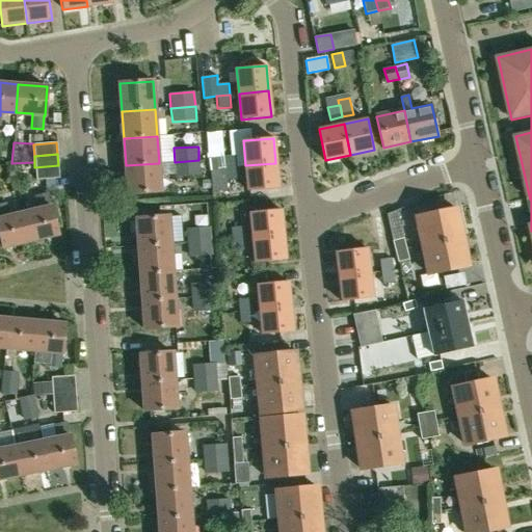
[(236,156),(223,156),(224,167),(237,166),(236,156)]
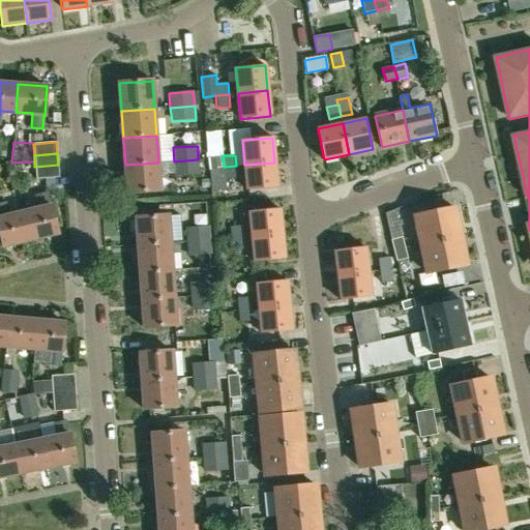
[(198,159),(174,162),(175,176),(199,174),(198,159)]
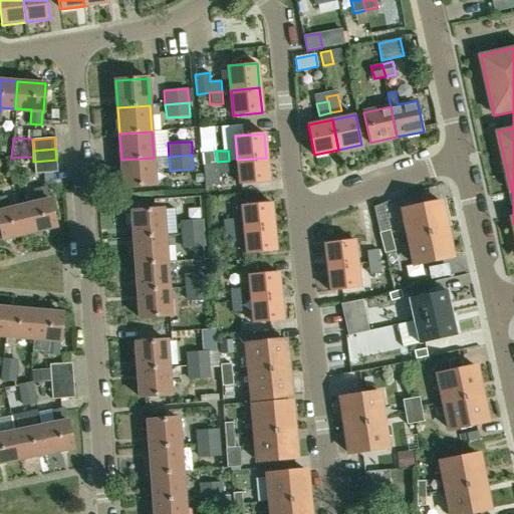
[(154,158),(121,160),(123,187),(138,186),(156,185),(154,158)]
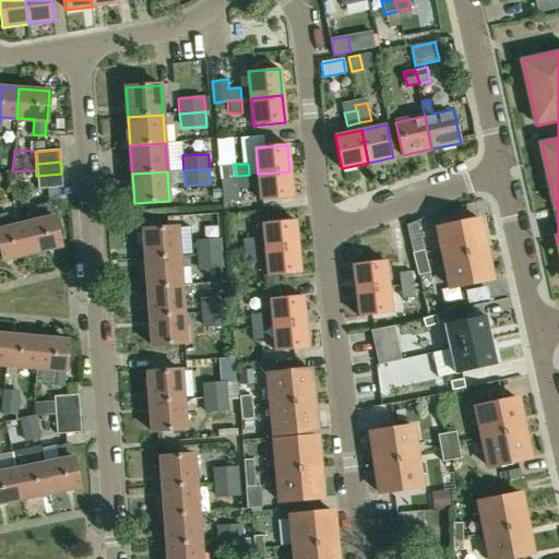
[(289,171),(258,174),(260,200),(292,198),(289,171)]
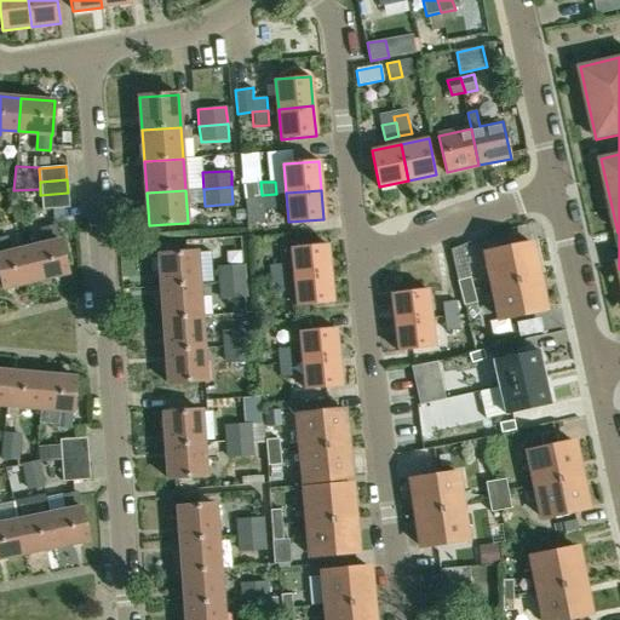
[(68,193),(40,195),(41,210),(69,207),(68,193)]
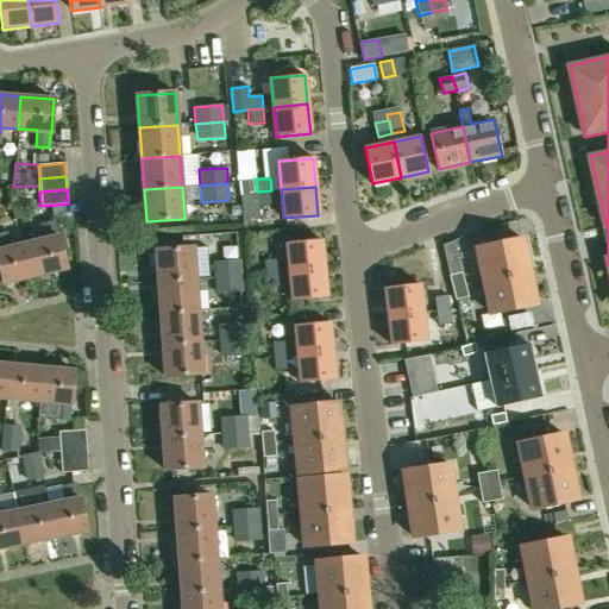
[(271,190),(257,192),(258,195),(259,206),(272,205),(271,190)]
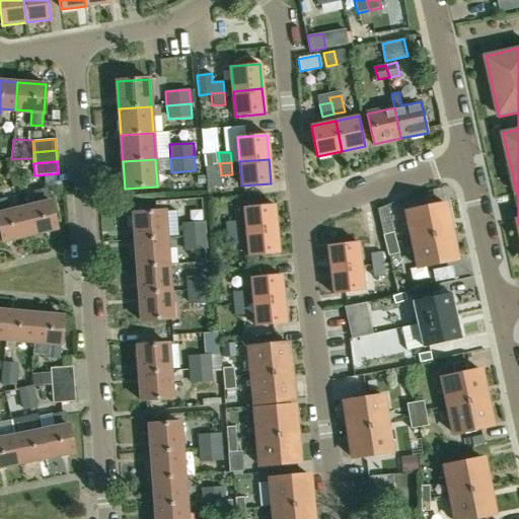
[(38,204),(22,208),(29,235),(56,229),(50,202),(49,202),(46,189),(34,192),(38,204)]
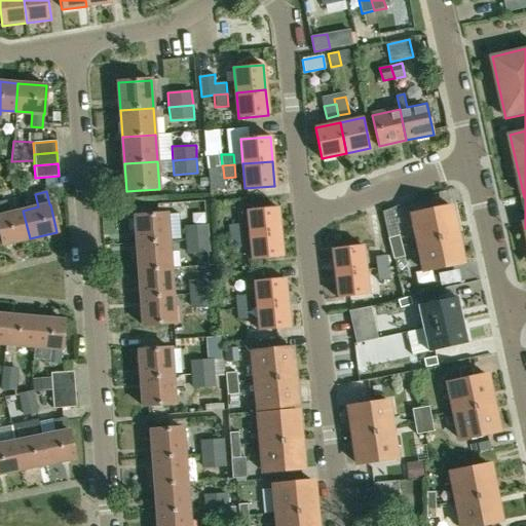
[(5,201),(0,202),(0,236),(2,245),(30,238),(23,211),(8,214),(5,201)]
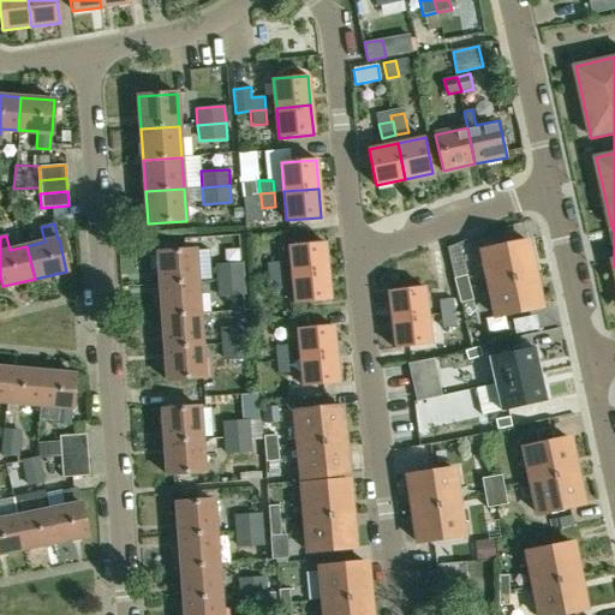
[(187,250),(156,252),(159,285),(197,282),(196,268),(195,250),(202,250),(201,238),(186,239),(187,250)]
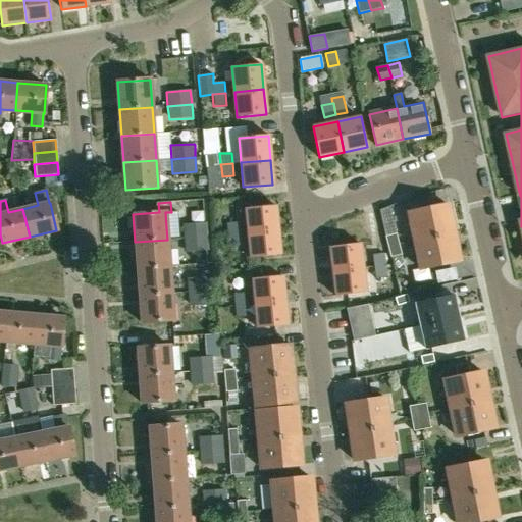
[(379,210),(384,236),(397,232),(390,205),(379,210)]
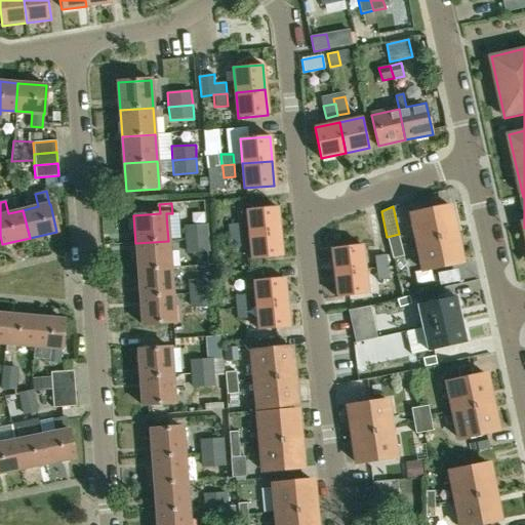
[(409,214),(415,243),(455,234),(449,206),(409,214)]
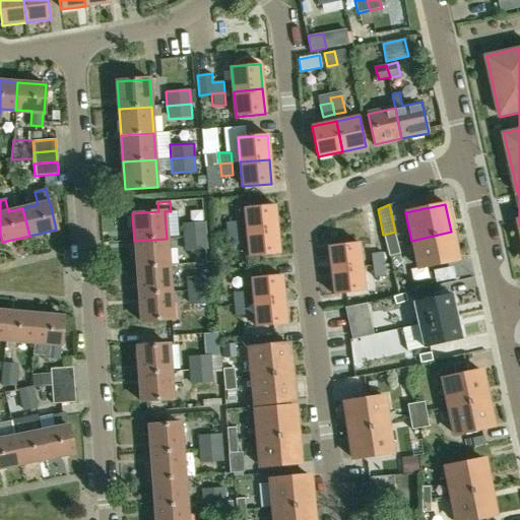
[(275,205),(245,208),(247,233),(277,230),(275,205)]
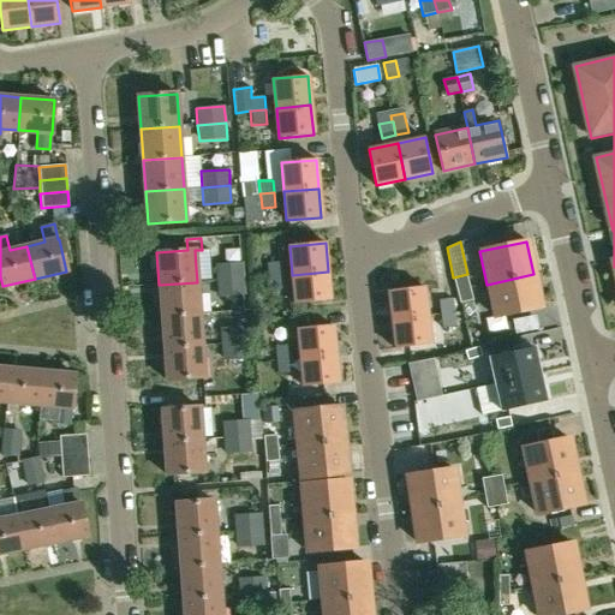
[(281,262),(267,263),(268,276),(282,275),(281,262)]
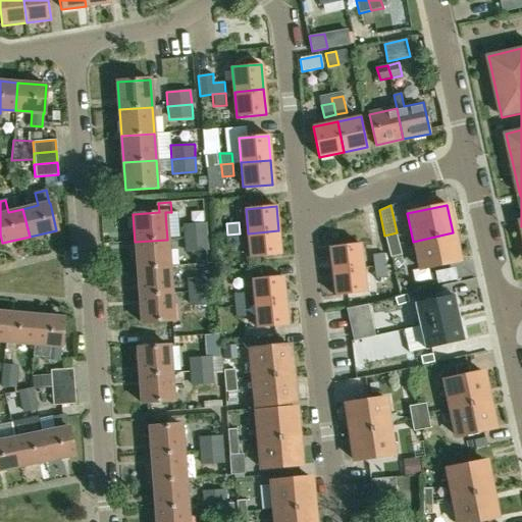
[(205,223),(183,224),(183,225),(184,238),(207,237),(206,223),(205,223)]
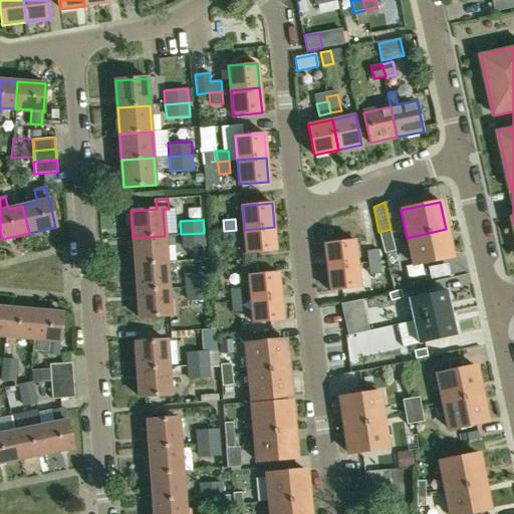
[(326,243),(328,267),(358,264),(355,240),(362,239),(359,220),(331,223),(333,242),(326,243)]
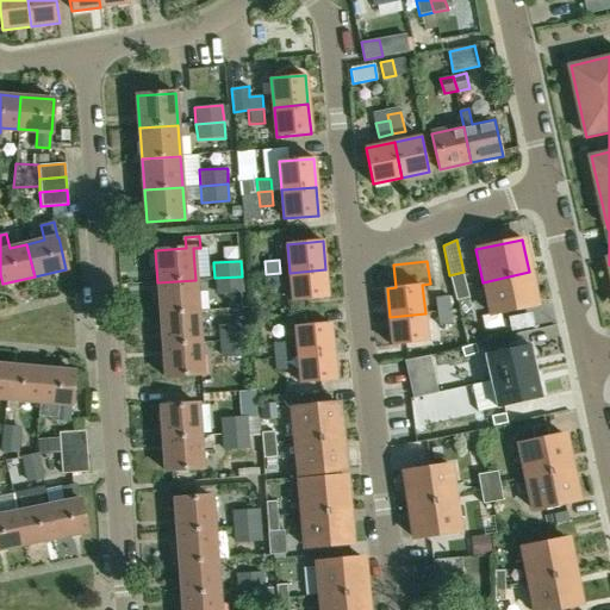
[(437,285),(447,285),(446,261),(436,261),(437,285)]
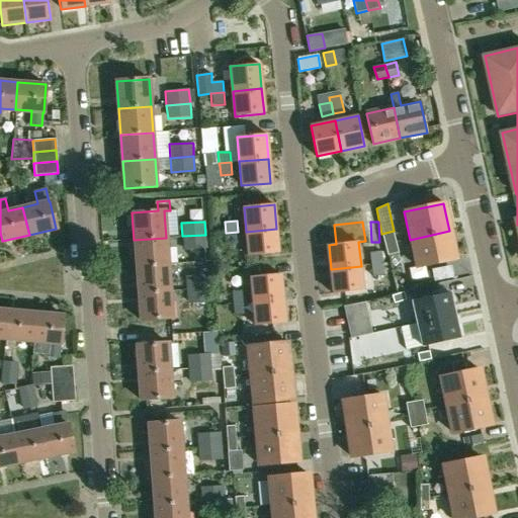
[(276,229),(246,232),(248,256),(278,253),(276,229)]
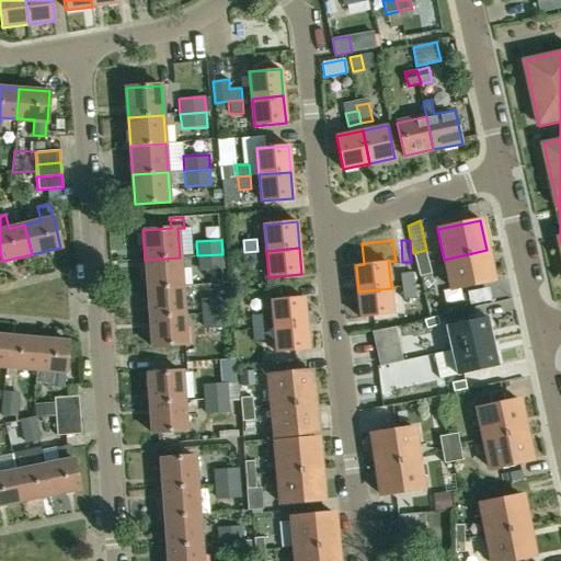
[(487,250),(444,260),(449,289),(492,281),(487,250)]
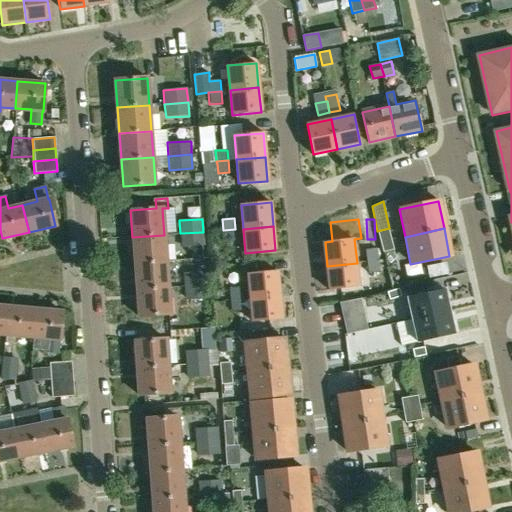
[(235,229),(223,230),(225,243),(236,241),(235,229)]
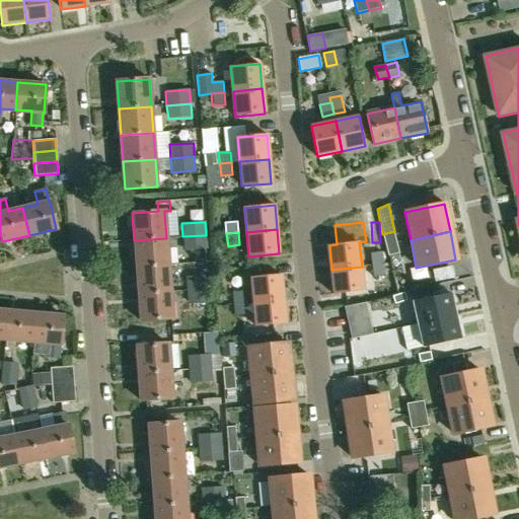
[(385,245),(396,243),(393,232),(383,234),(383,235),(385,245)]
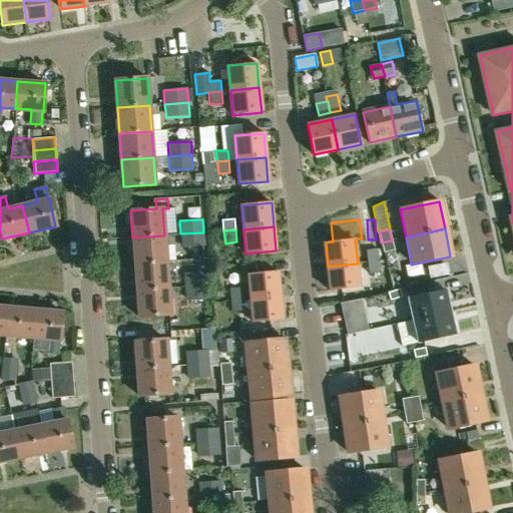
[(203,232),(180,233),(182,247),(203,246),(204,246),(203,232)]
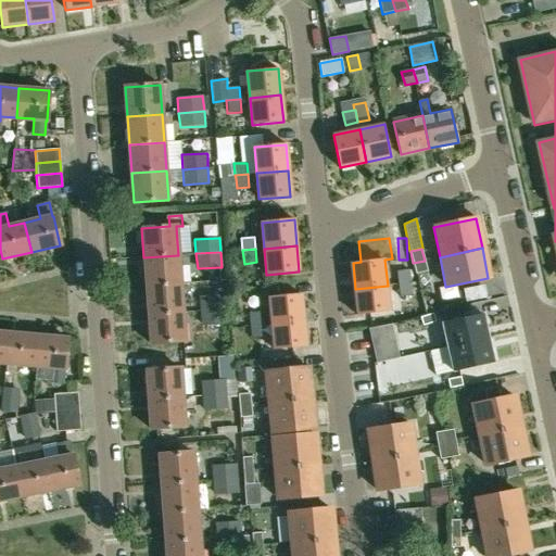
[(178,255),(143,257),(146,286),(180,283),(178,255)]
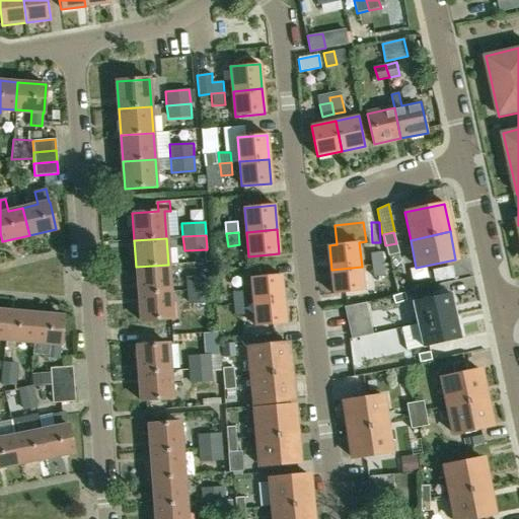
[(386,245),(388,256),(398,253),(396,243),(385,245),(386,245)]
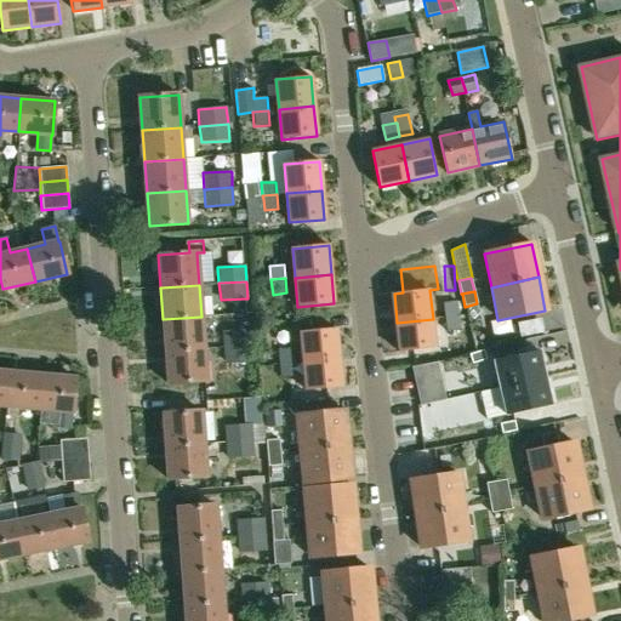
[(444,303),(445,317),(446,317),(466,315),(466,313),(465,313),(463,305),(462,305),(461,301),(449,302),(444,303)]
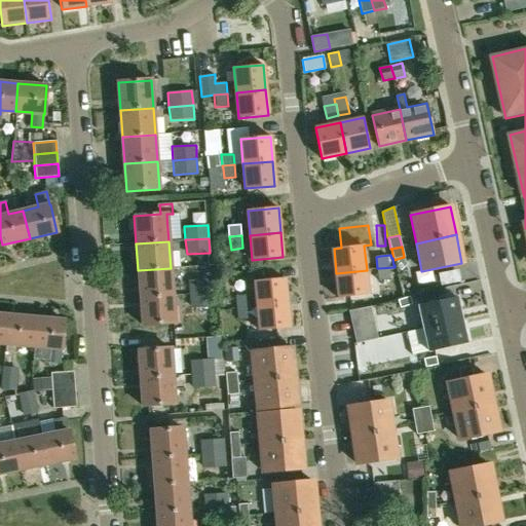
[(236,259),(215,261),(216,273),(237,271),(236,259)]
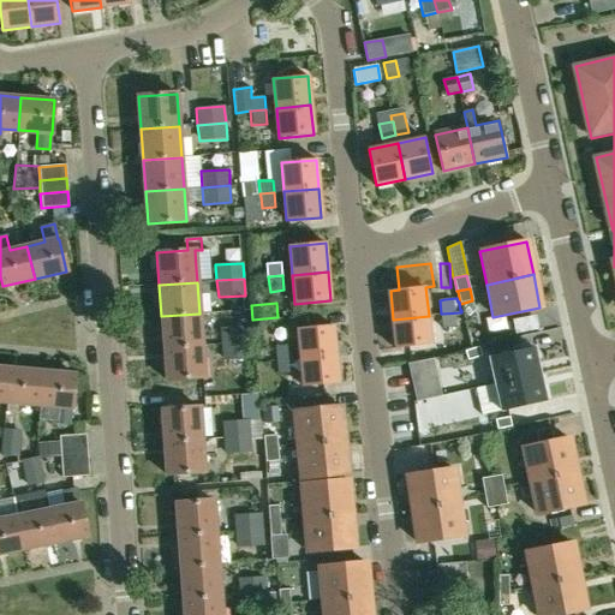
[(463,326),(461,312),(442,314),(441,314),(442,328),(463,326)]
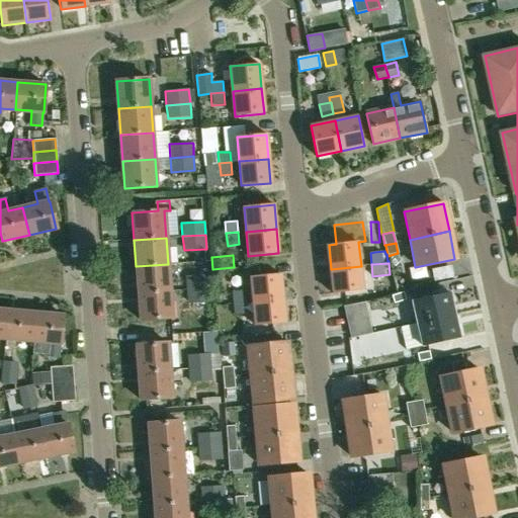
[(168,264),(136,266),(138,292),(170,290),(168,264)]
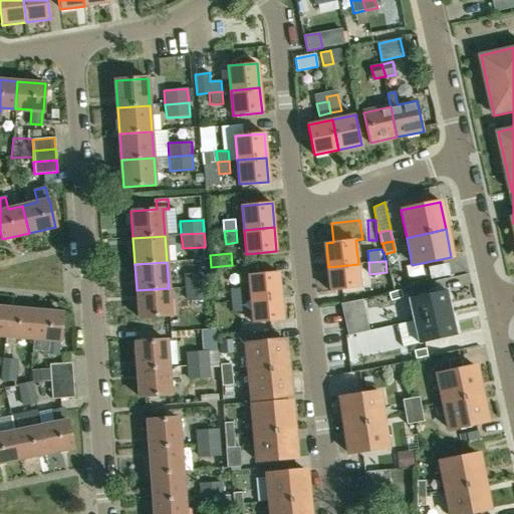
[(361,288),(358,264),(328,267),(331,291),(361,288)]
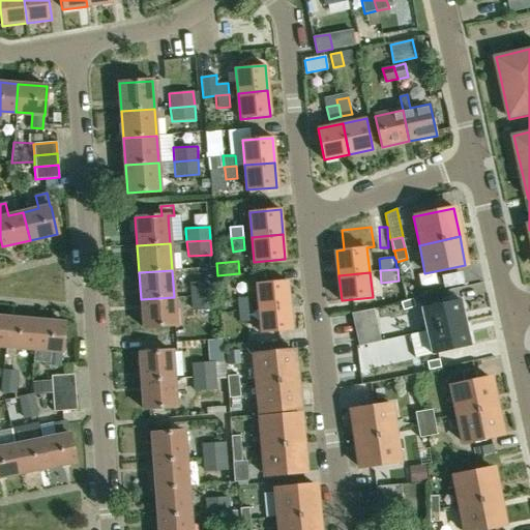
[(193,283),(189,283),(190,296),(214,294),(213,281),(212,281),(206,282),(193,283)]
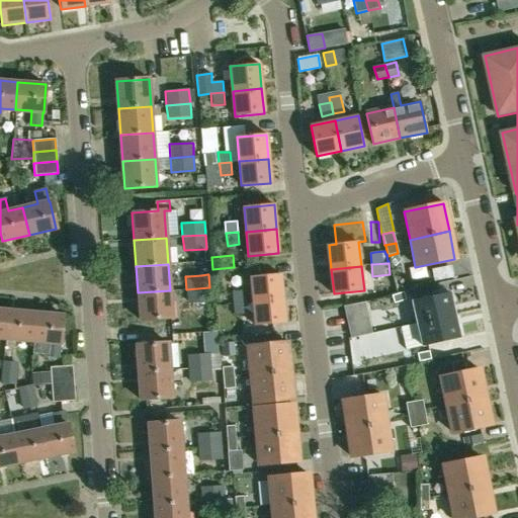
[(280,274),(250,277),(253,301),(282,298),(280,274)]
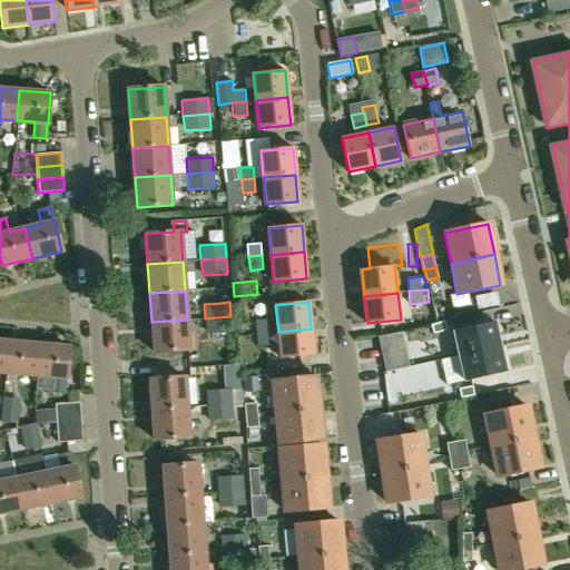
[(231,316),(205,318),(207,334),(232,333),(231,317),(231,316)]
